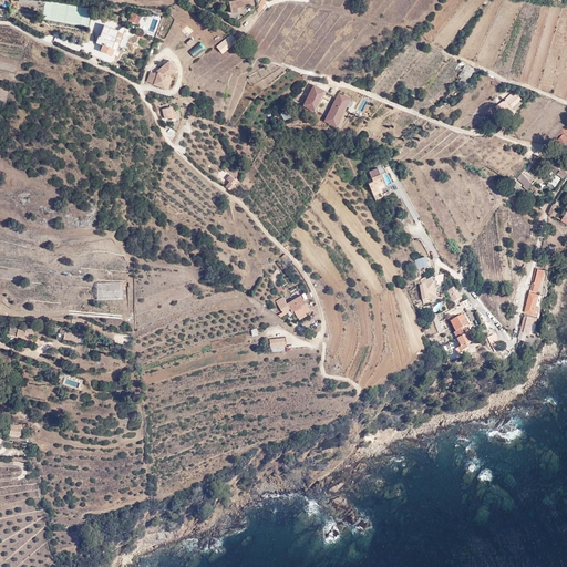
[(235,7),(243,6),(251,3),(250,0),(234,0),(228,1),(230,12),(236,11),(235,7)]
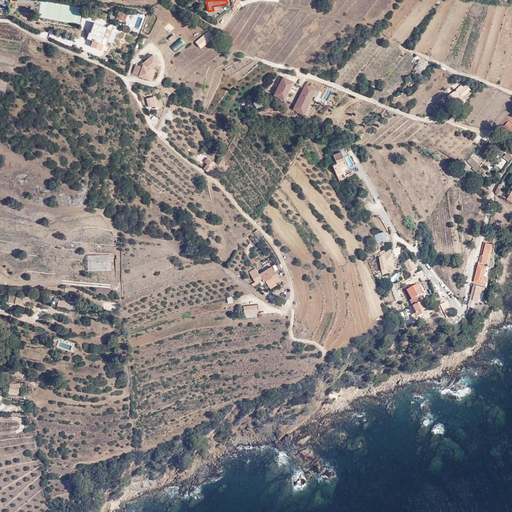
[(241,1),(239,0),(236,0),(233,5),(231,8),(234,10),(241,1)]
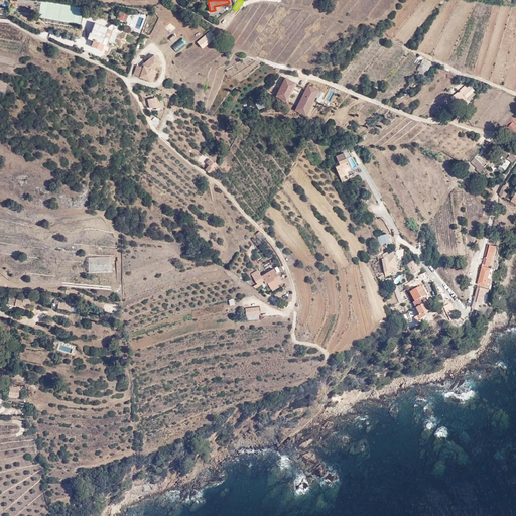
[(128,14),(122,11),(119,19),(125,22),(128,14)]
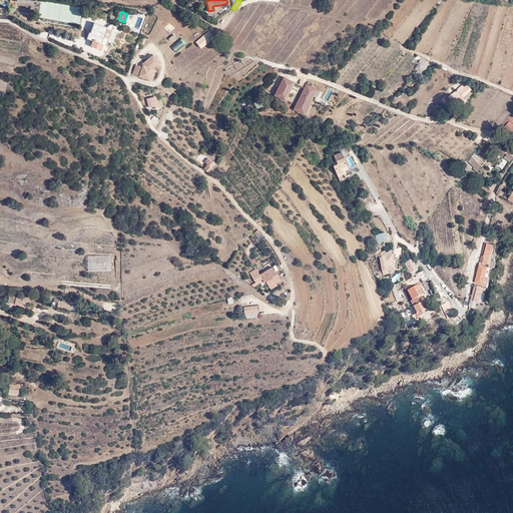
[(107,27),(94,22),(91,32),(90,32),(87,38),(93,40),(91,45),(101,49),(103,44),(102,43),(107,27)]
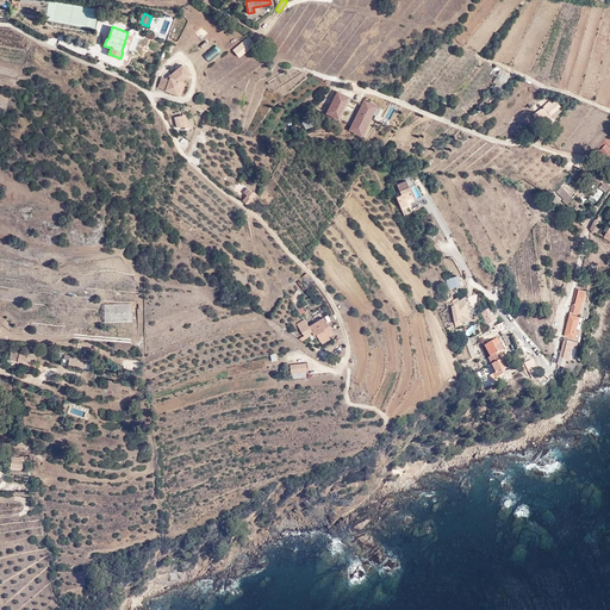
[(249,37),(234,49),(240,56),(255,44),(249,37)]
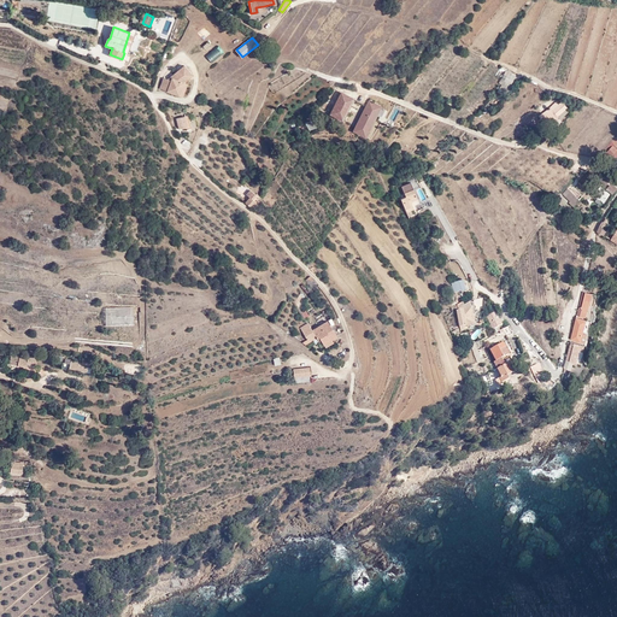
[(193,75),(184,65),(166,80),(163,78),(159,88),(180,95),(184,82),(193,75)]
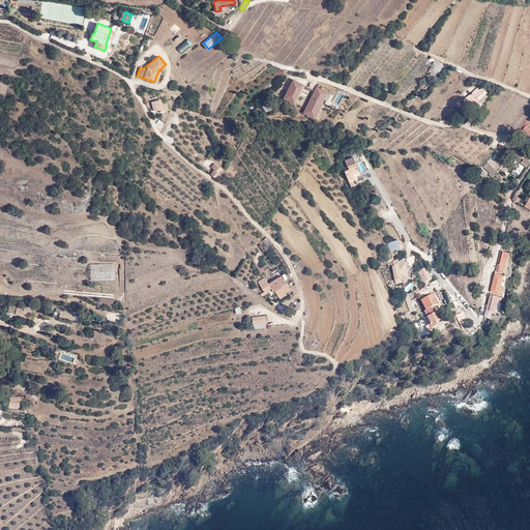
[(443,64),(437,61),(428,78),(434,81),(443,64)]
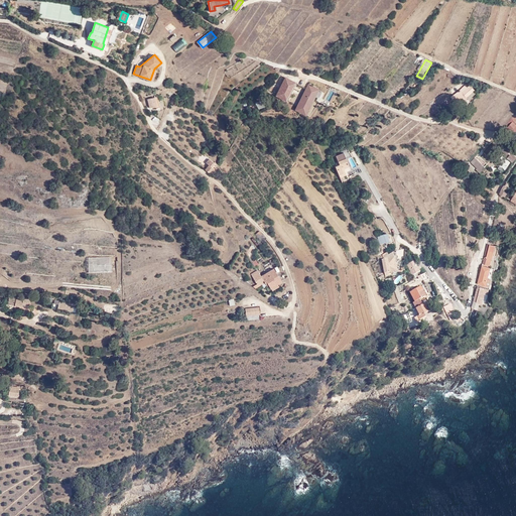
[(305,116),(318,89),(308,84),(295,111),(305,116)]
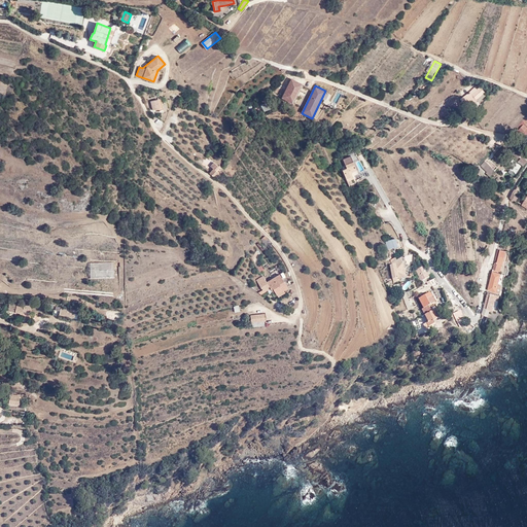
[(468,97),(472,102),(484,92),(480,86),(477,90),(475,86),(468,92),(471,94),(468,97)]
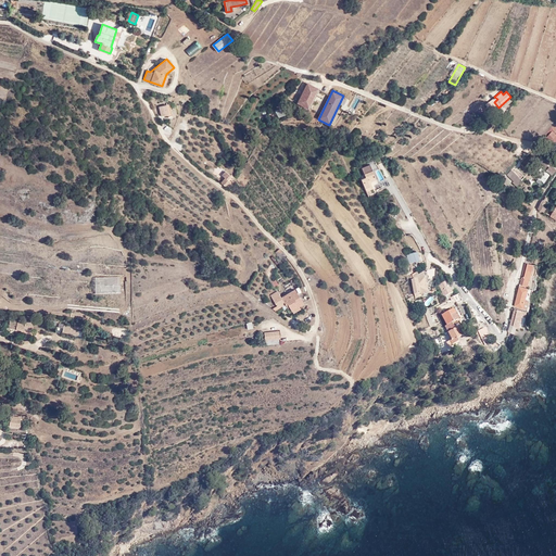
[(555,133),(551,128),(546,135),(554,141),(555,141),(555,140),(555,133)]
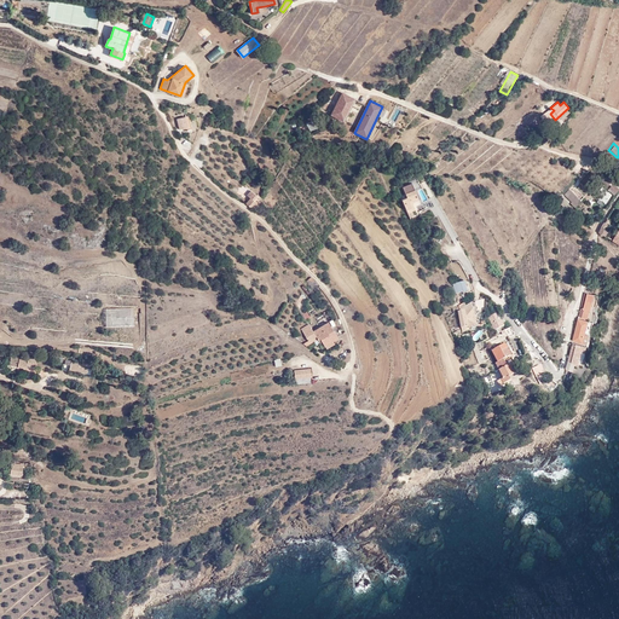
[(615,177),(611,173),(608,177),(606,174),(602,180),(609,185),(615,177)]
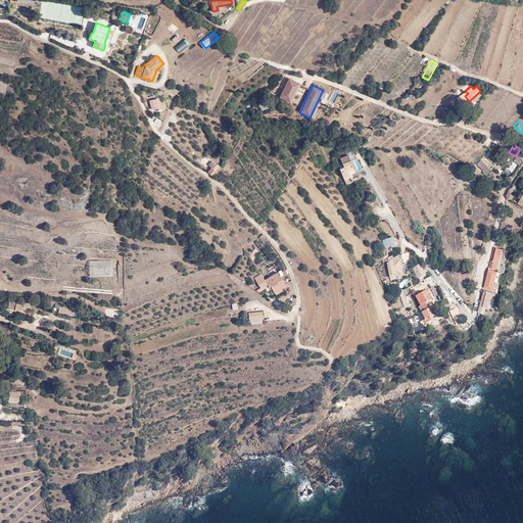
[(515,163),(509,158),(504,164),(511,170),(515,163)]
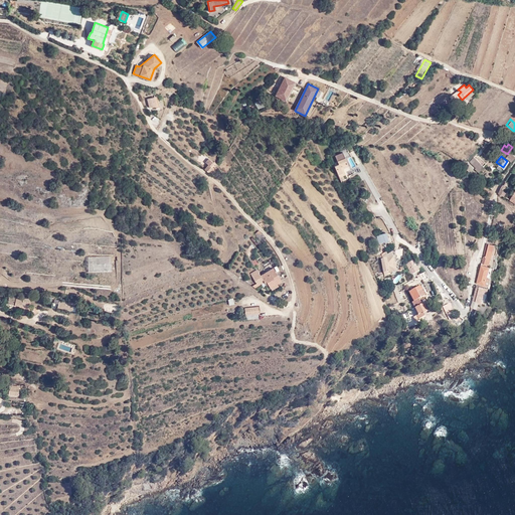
[(335,166),(341,182),(345,180),(343,175),(345,174),(343,168),(342,165),(347,163),(345,158),(338,161),(339,164),(335,166)]
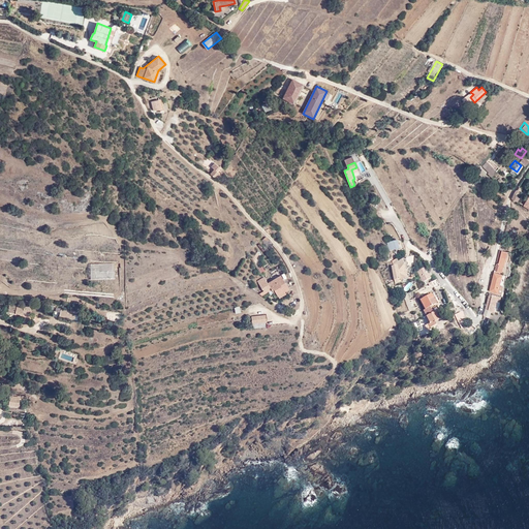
[(210,174),(215,178),(218,174),(216,172),(218,167),(213,163),(211,166),(214,168),(210,174)]
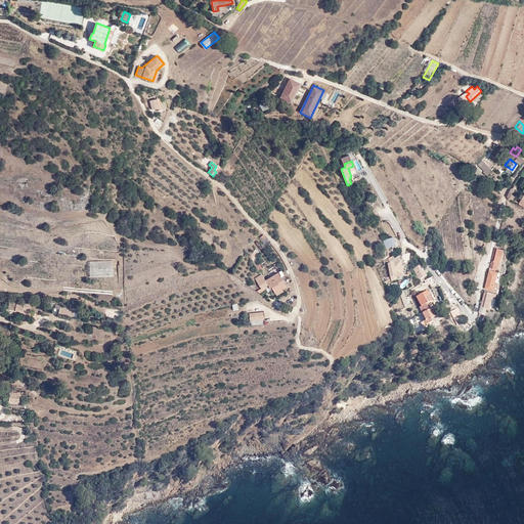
[(477,165),(473,170),(478,176),(483,171),(477,165)]
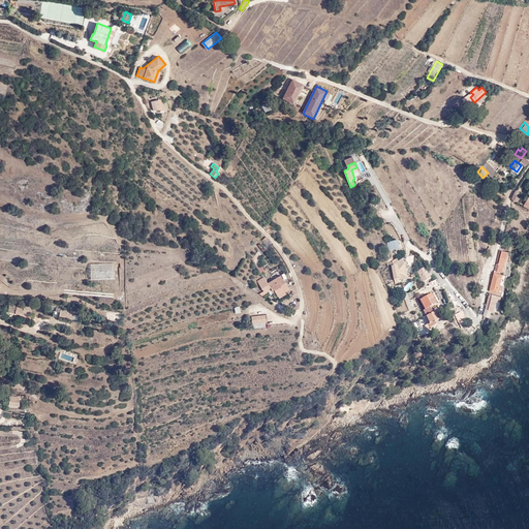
[(492,167),(489,172),(490,172),(488,174),(492,176),(492,177),(497,173),(492,167)]
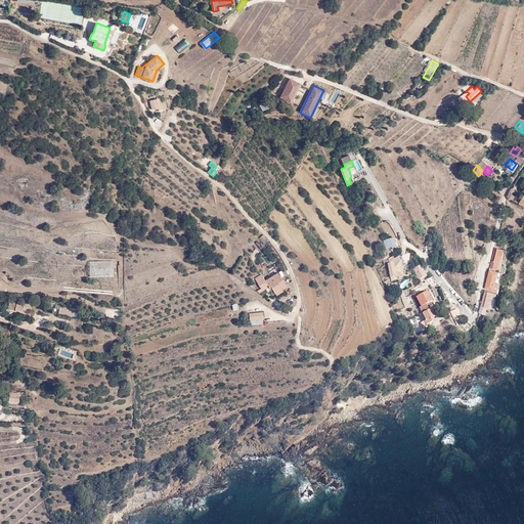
[(508,198),(513,201),(516,194),(511,191),(508,198)]
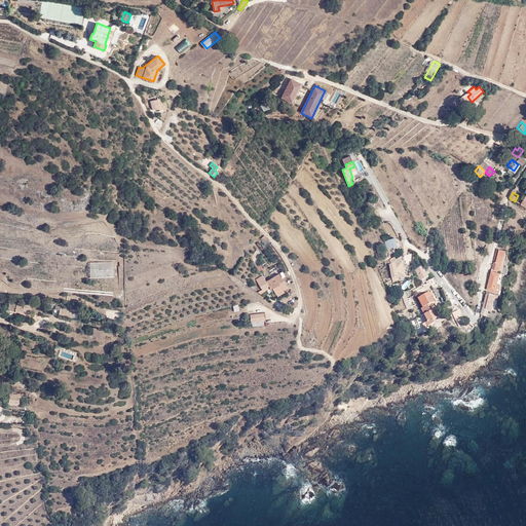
[(265,235),(261,238),(265,243),(269,240),(265,235)]
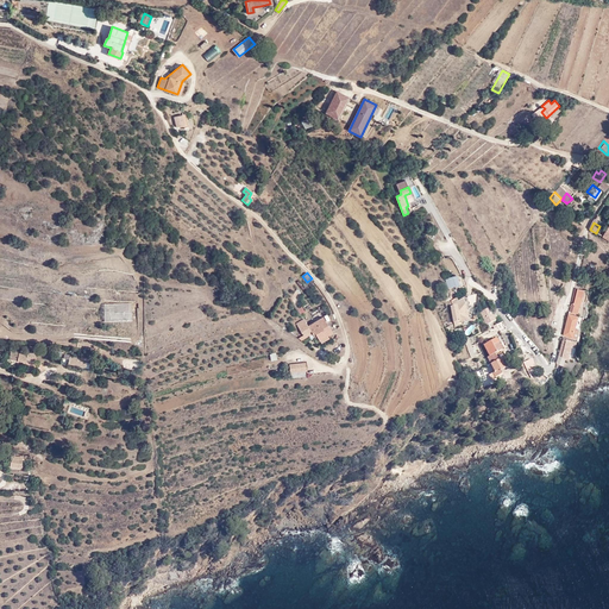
[(457,275),(445,278),(449,288),(459,283),(457,275)]
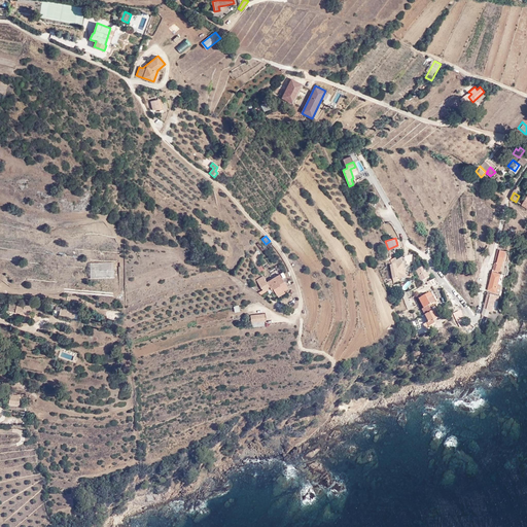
[(502,265),(506,250),(498,248),(493,270),(499,271),(500,265),(502,265)]
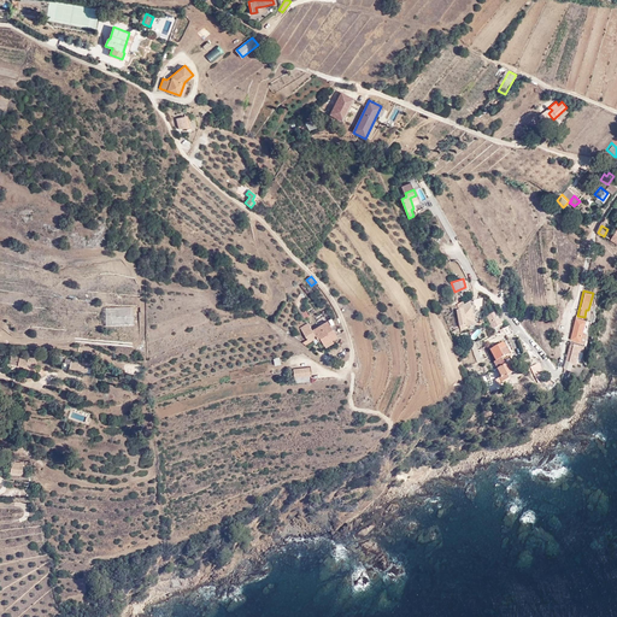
[(465,325),(469,325),(474,324),(470,303),(460,310),(457,310),(460,333),(466,331),(465,329),(465,325)]
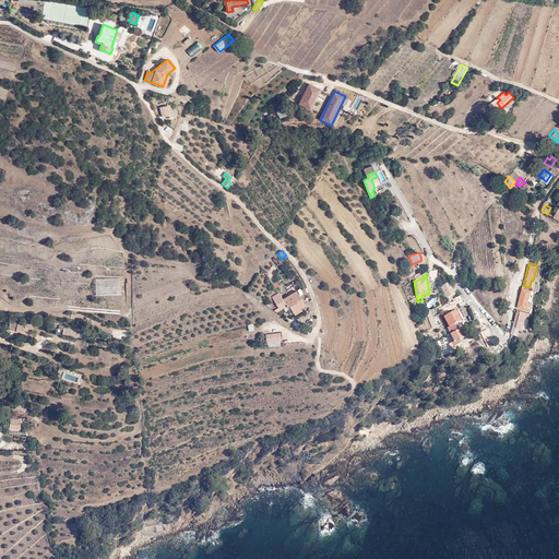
[(526,310),(532,289),(522,287),(518,307),(526,310)]
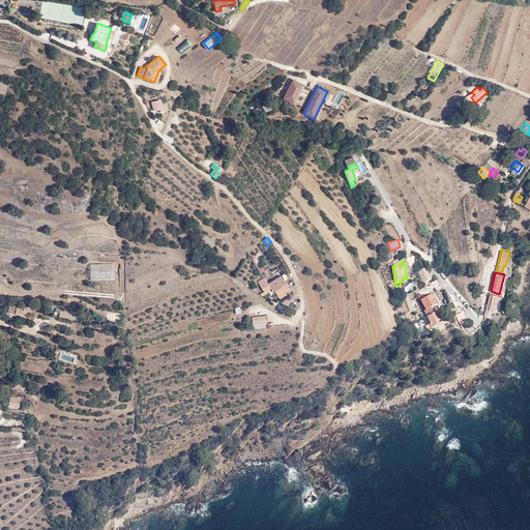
[(268,284),(265,276),(258,282),(264,291),(271,287),(272,290),(274,293),(276,292),(278,295),(286,291),(290,289),(282,275),(268,284)]
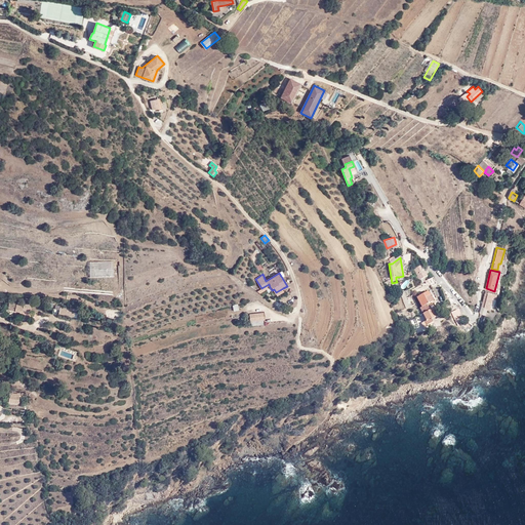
[(257,291),(260,293),(270,287),(269,284),(261,288),(257,291)]
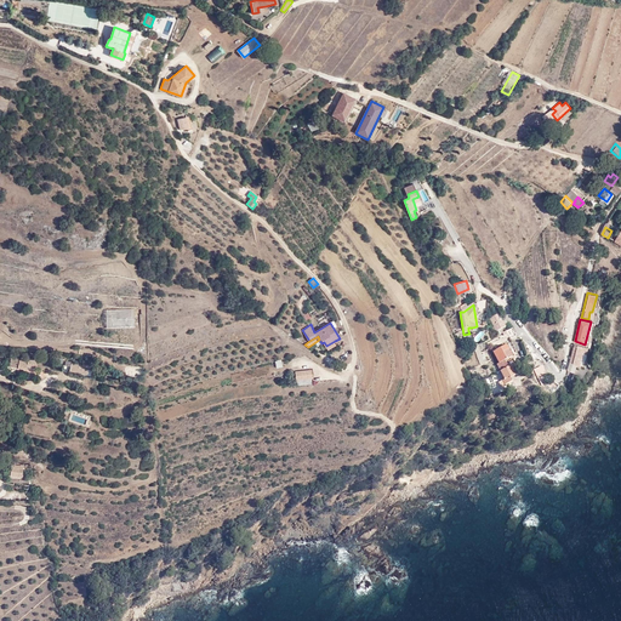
[(586,347),(575,343),(573,357),(577,358),(576,363),(582,364),(586,347)]
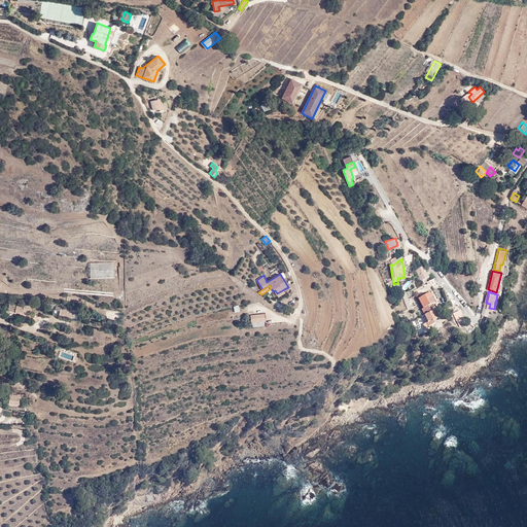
[(405,292),(401,294),(408,311),(411,309),(405,292)]
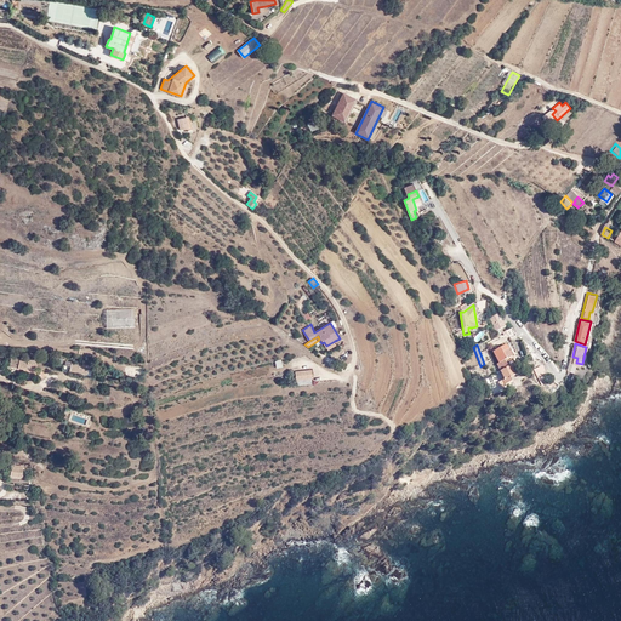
[(497,365),(501,371),(516,364),(513,359),(508,362),(507,360),(512,357),(506,346),(494,353),(500,364),(497,365)]
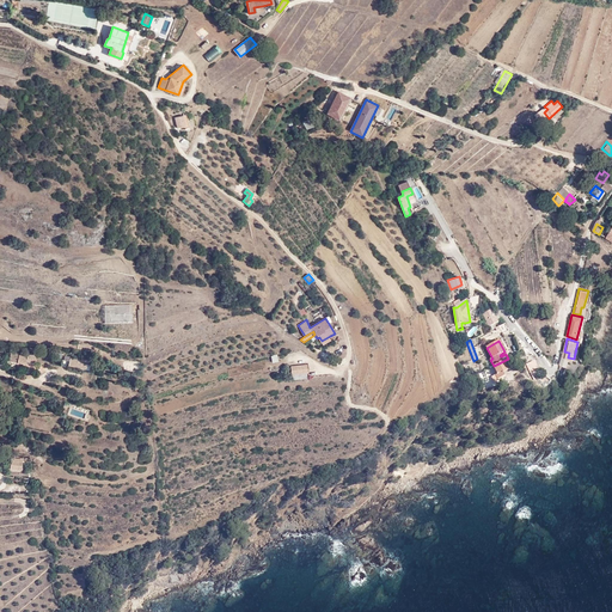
[(24,371),(32,373),(35,369),(34,368),(36,356),(31,356),(19,354),(19,355),(11,353),(10,360),(25,363),(24,371)]
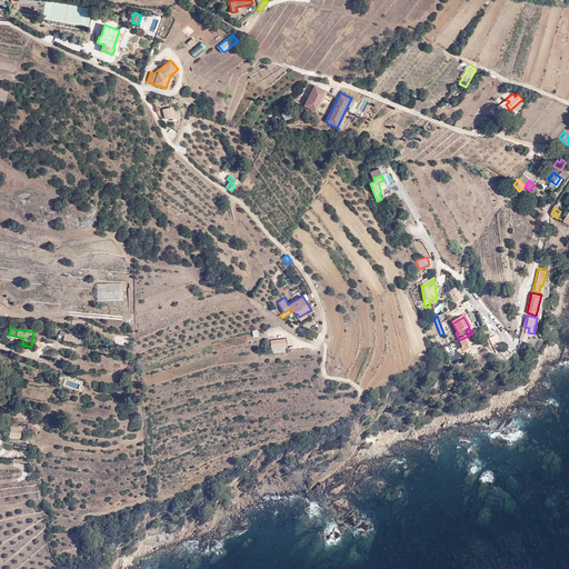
[(80,336),(66,331),(63,339),(78,342),(80,336)]
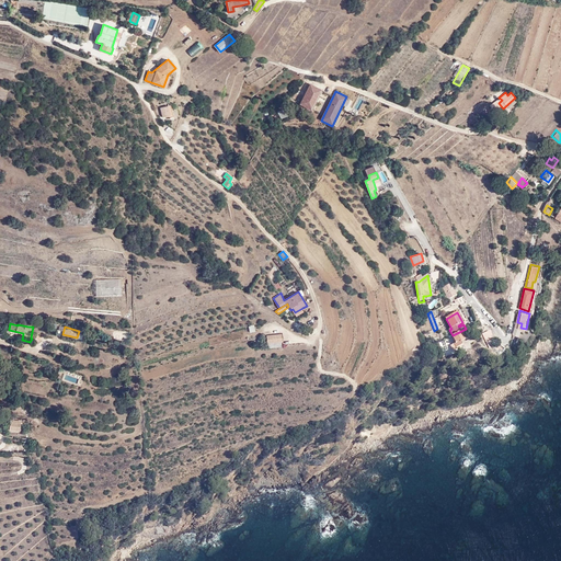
[(466,329),(453,335),(456,343),(455,344),(457,347),(462,345),(462,344),(461,342),(468,339),(466,334),(468,333),(466,329)]
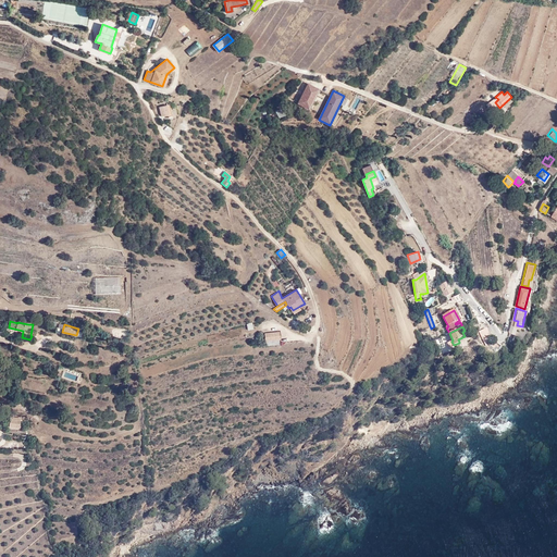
[(485,327),(481,330),(486,341),(491,338),(485,327)]
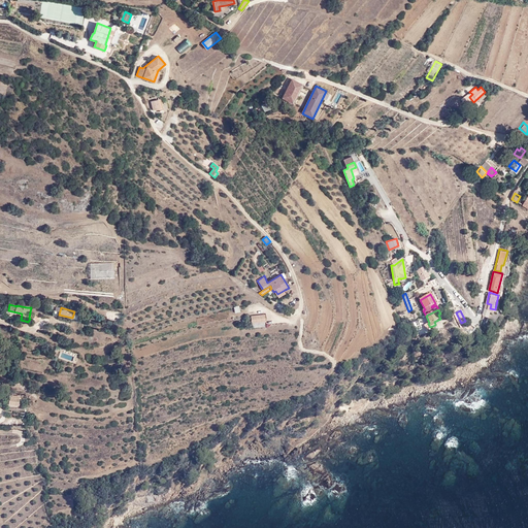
[(434,322),(435,324),(443,319),(440,314),(438,315),(440,319),(434,322)]
